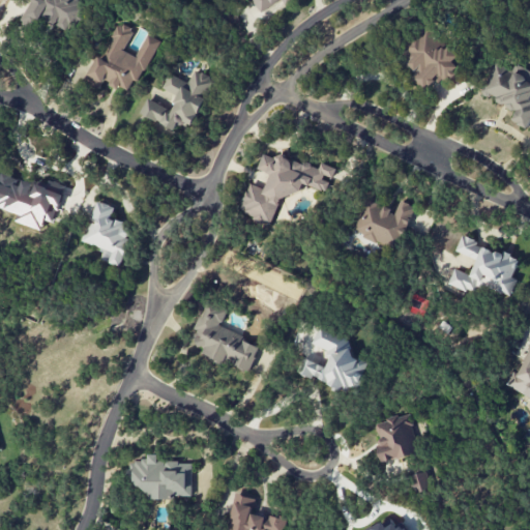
[(32,0),(23,22),(36,28),(41,19),(71,34),(88,2),(84,0),(32,0)]
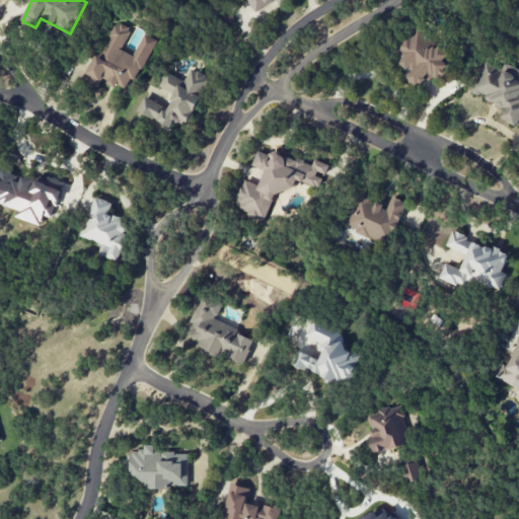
[(247,0),(255,13),(276,0),(280,6),(288,0),(247,0)]
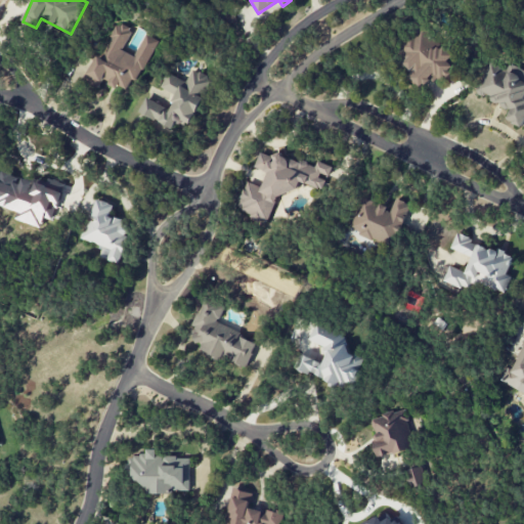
[(158,40),(146,34),(135,56),(123,50),(133,32),(119,25),(102,57),(99,55),(86,81),(99,88),(103,80),(130,94),(158,40)]
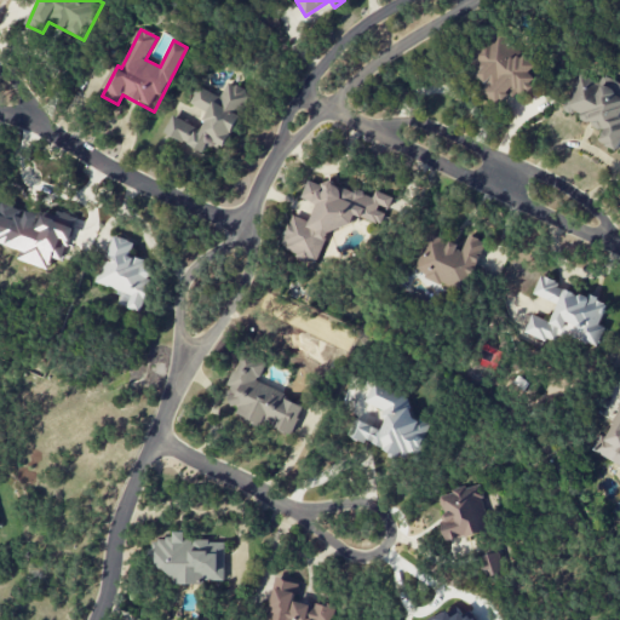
[(497,107),(522,90),(528,99),(546,87),(526,55),(520,58),(503,34),(471,55),(482,72),(478,73),(488,89),(486,90),(497,107)]
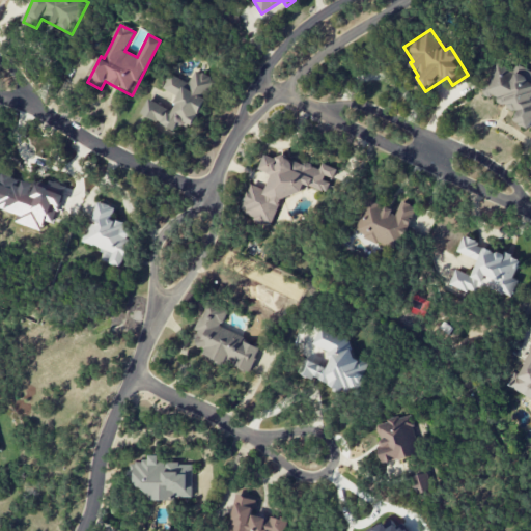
[(530,128),(530,72),(527,71),(526,76),(488,64),(479,96),(519,109),(514,123),(530,128)]
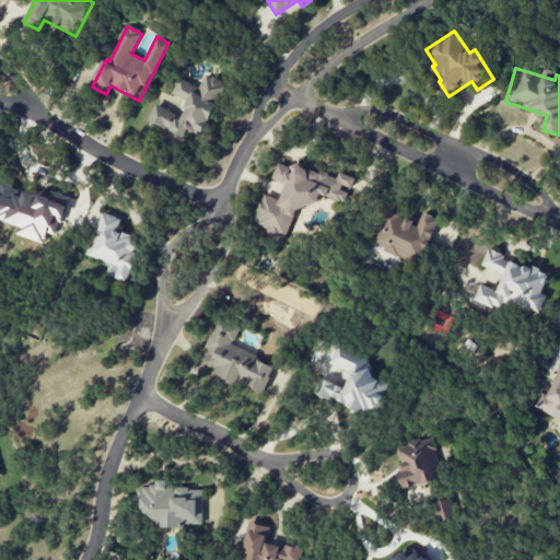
[(149,120),(185,137),(189,128),(203,135),(218,102),(217,102),(225,82),(206,74),(200,88),(179,79),(173,94),(189,102),(183,116),(155,105),(149,120)]
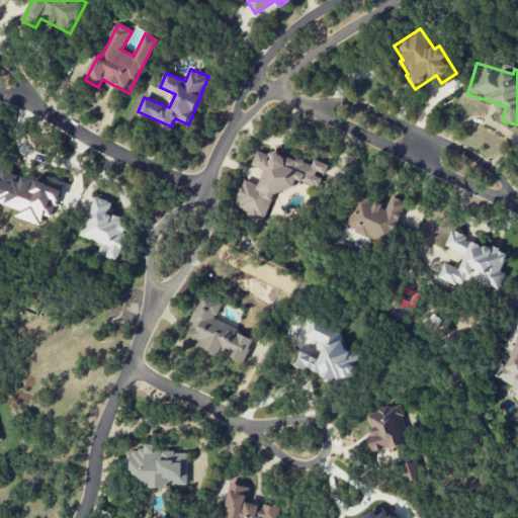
[(235,208),(267,220),(278,187),(293,192),(297,180),(319,188),(323,176),(325,176),(329,165),(314,160),(312,166),(258,148),(252,166),(265,170),(260,185),(244,180),(235,208)]
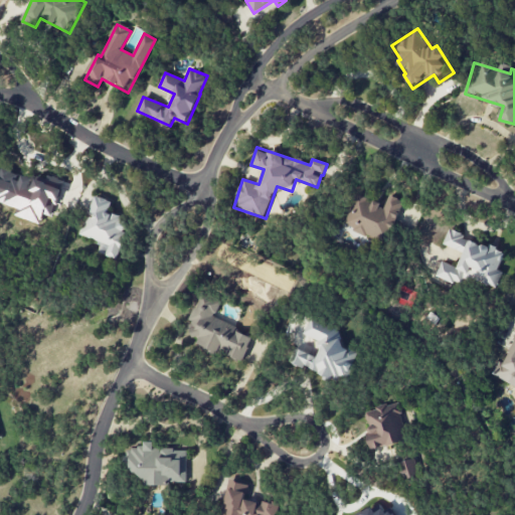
[(0,188),(0,201),(18,208),(15,215),(39,224),(44,212),(52,214),(63,180),(47,175),(45,182),(34,178),(34,179),(21,174),(1,168),(0,171),(0,187),(0,188)]
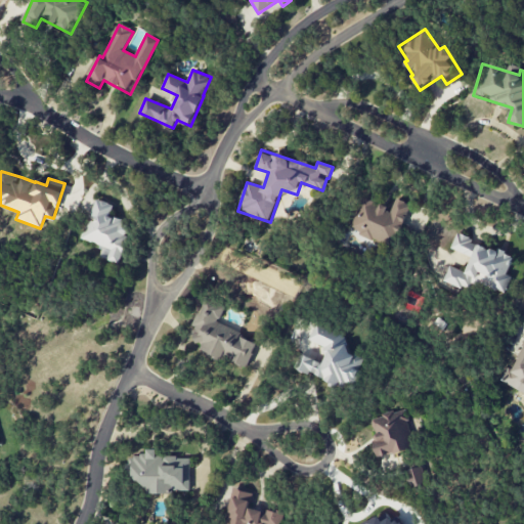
[(350,233),(395,247),(408,204),(394,199),(391,208),(361,198),(350,233)]
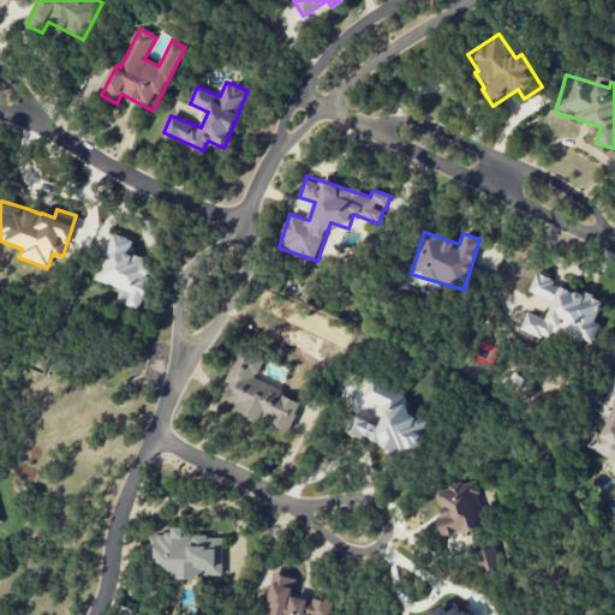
[(138,310),(154,264),(129,255),(133,242),(113,233),(95,281),(121,291),(117,302),(138,310)]
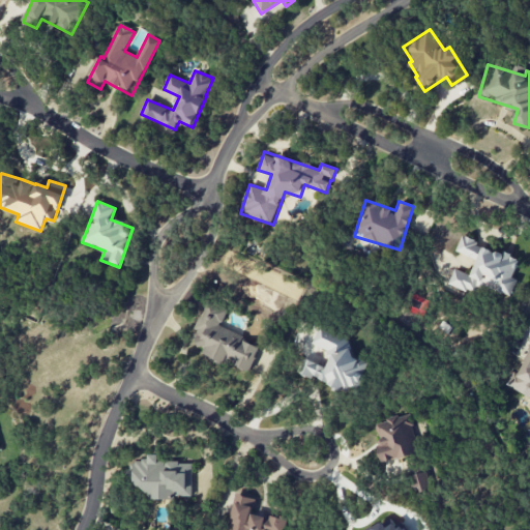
[(448,285),(481,296),(484,287),(511,296),(518,281),(513,278),(520,260),(477,244),(478,241),(462,235),(455,253),(477,260),(472,275),(454,269),(448,285)]
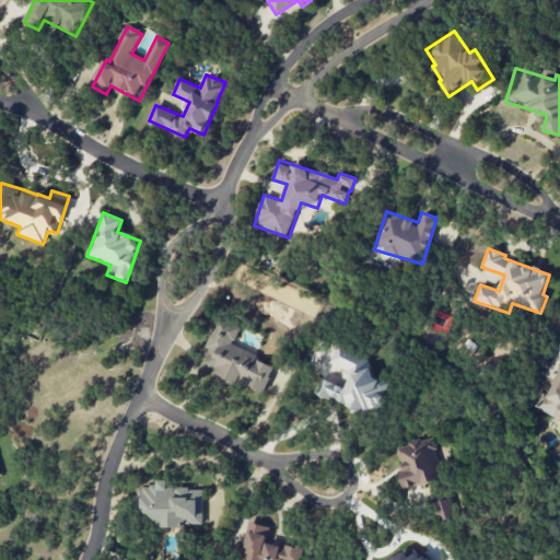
[(264,395),(275,363),(233,348),(241,327),(219,319),(202,363),(220,370),(217,377),(264,395)]
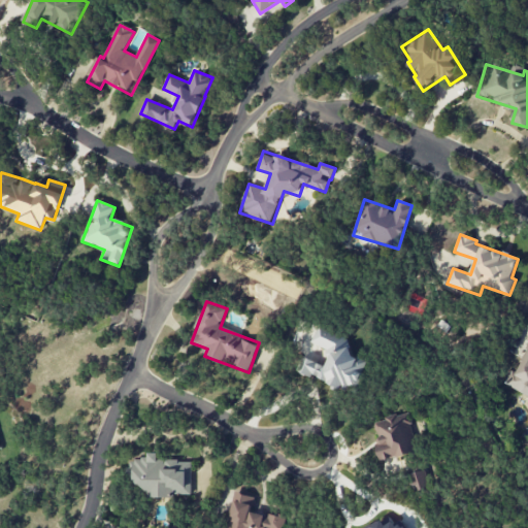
[(303,356),(296,371),(311,377),(311,376),(353,395),(368,361),(349,353),(354,340),(319,325),(311,342),(329,351),(323,365),(303,356)]
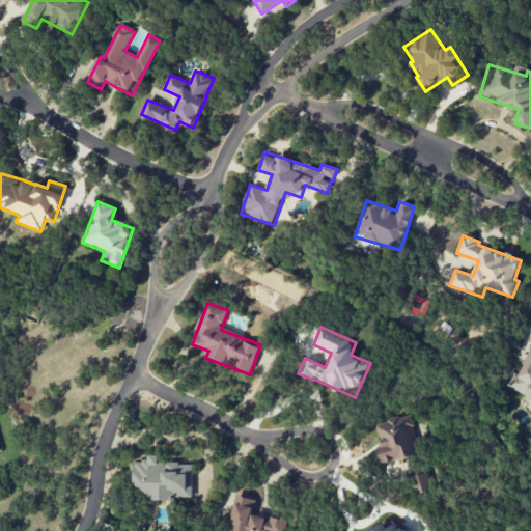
[(530,351),(511,388),(530,398),(530,351)]
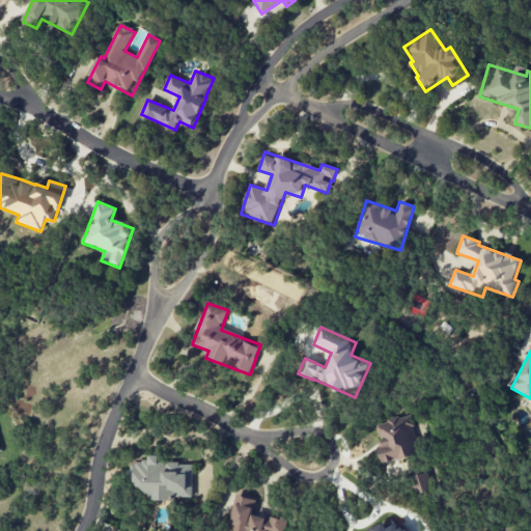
[(385,464),(419,454),(410,415),(396,419),(374,424),(385,464)]
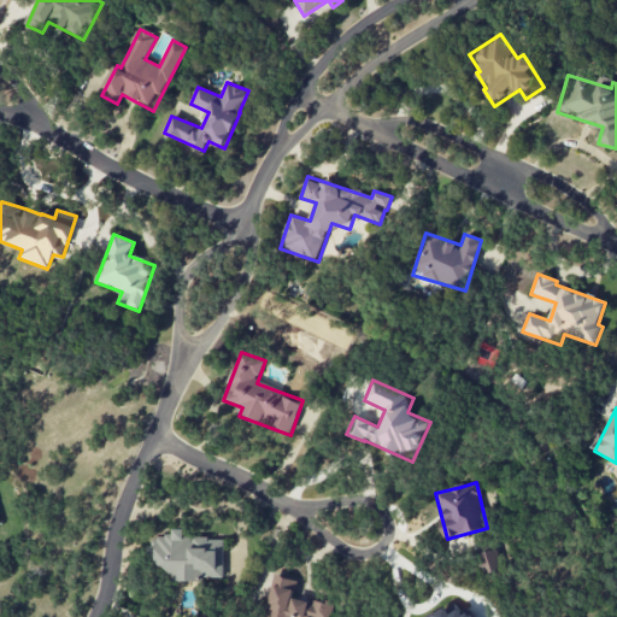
[(223,581),(223,539),(184,539),(184,529),(172,529),(172,538),(151,538),(150,565),(174,565),(174,581),(223,581)]
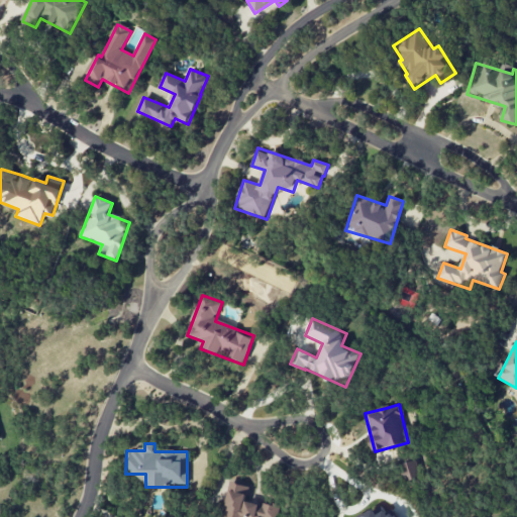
[(400,464),(404,482),(419,478),(415,460),(400,464)]
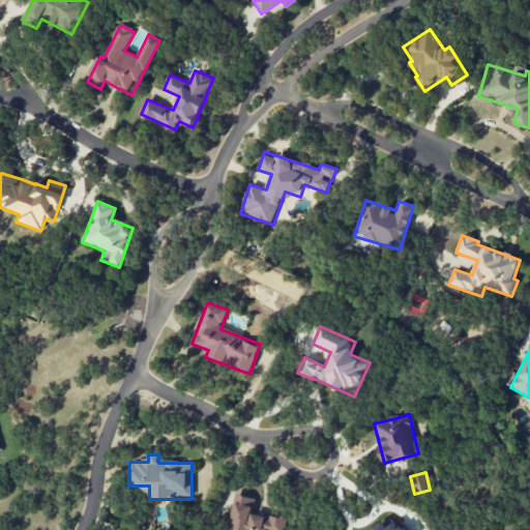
[(284,529),(286,519),(269,516),(268,518),(252,514),(255,498),(235,494),(228,529),(284,529)]
